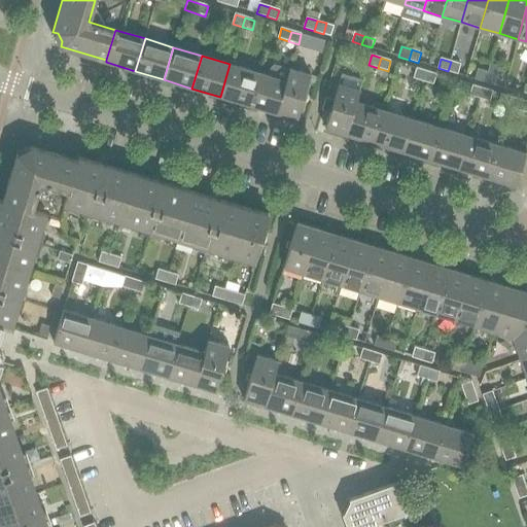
[(461,65),(451,62),(448,71),(458,74),(461,65)]
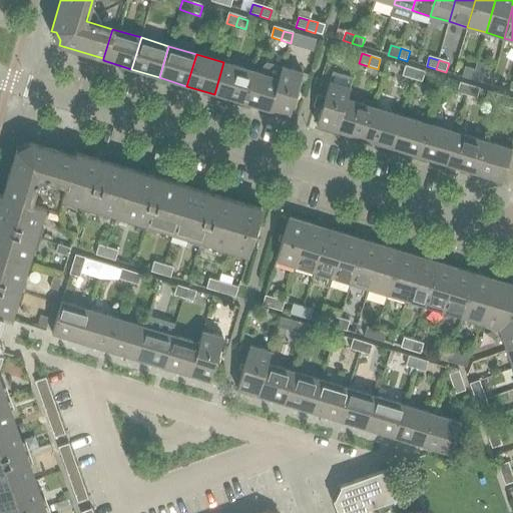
[(223,62),(214,94),(241,102),(251,71),(223,62)]
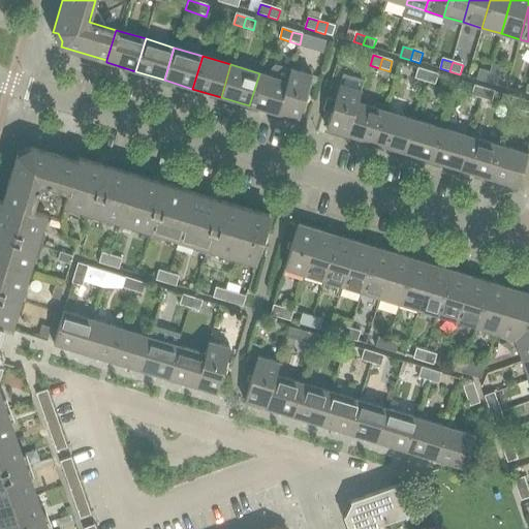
[(492,64),(490,72),(500,75),(502,67),(492,64)]
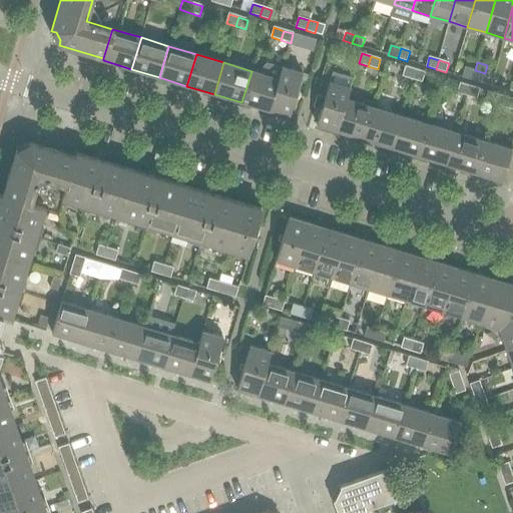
[(262,74),(251,71),(241,102),(270,110),(280,79),(278,79),(282,67),(271,64),(267,65),(263,68),(262,74)]
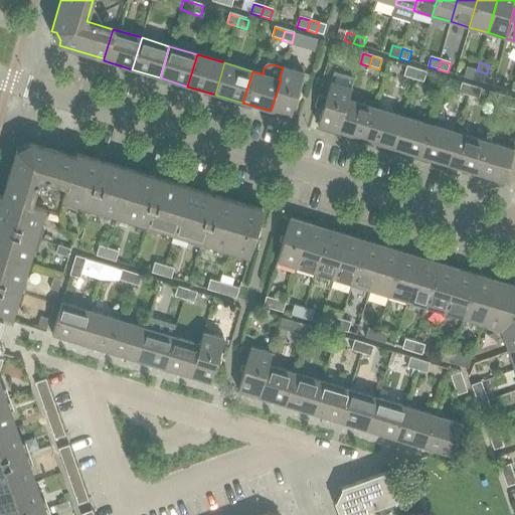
[(283,67),(279,79),(281,79),(271,111),(290,117),(303,73),(283,67)]
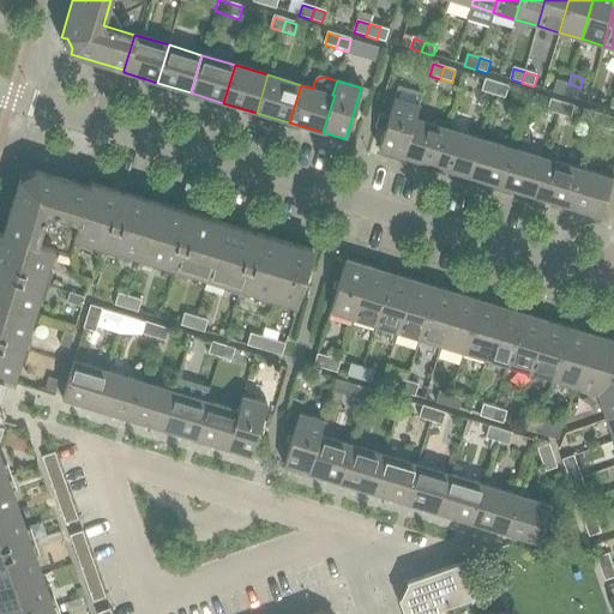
[(494,96),(498,84),(486,80),(482,92),(494,96)]
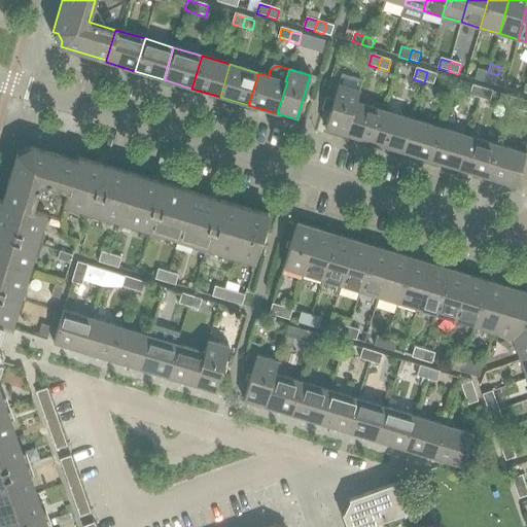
[(476,79),(485,82),(488,72),(478,69),(476,79)]
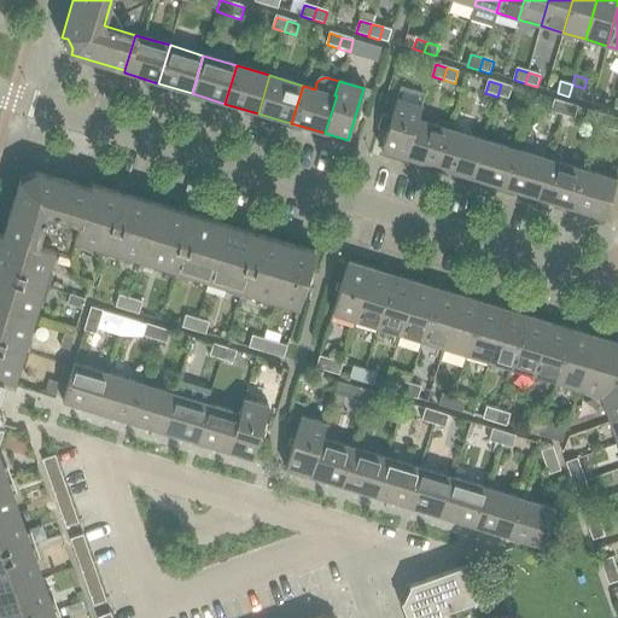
[(512,88),(501,85),(497,97),(508,99),(512,88)]
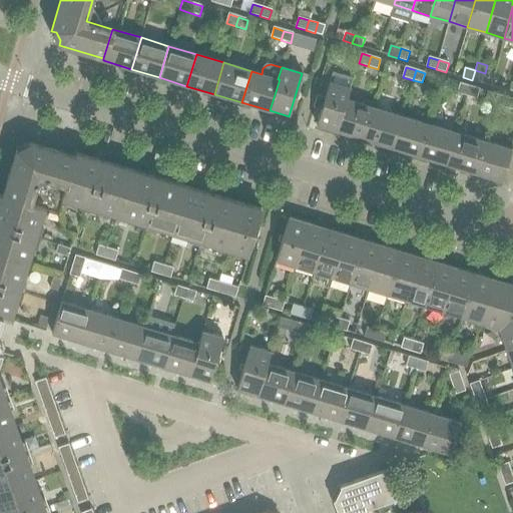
[(485,73),(475,70),(472,80),(482,82),(485,73)]
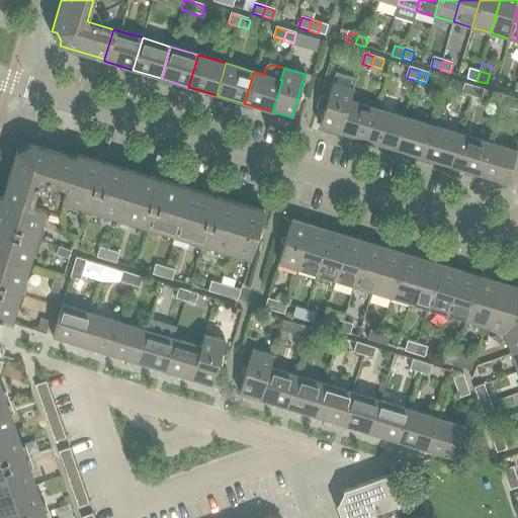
[(319,125),(339,132),(348,100),(349,100),(353,88),(332,82),(319,125)]
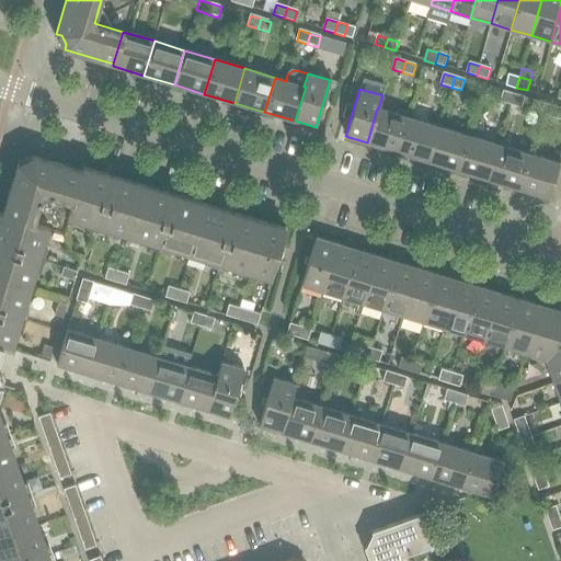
[(511,105),(514,94),(504,91),(501,102),(511,105)]
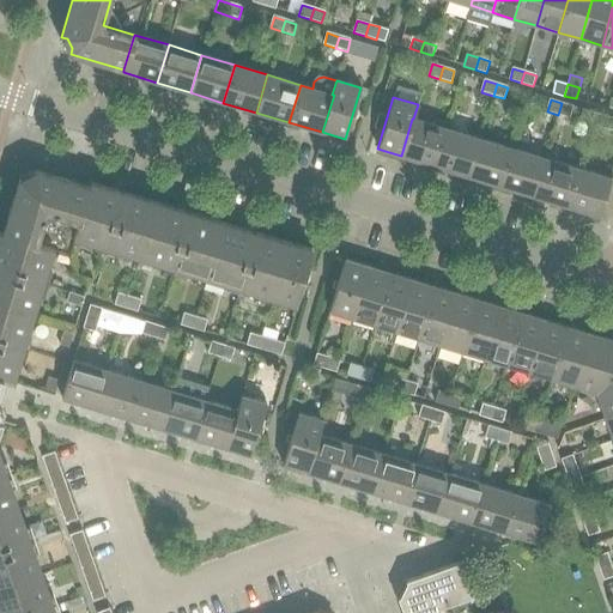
[(569,119),(574,107),(562,103),(558,115),(569,119)]
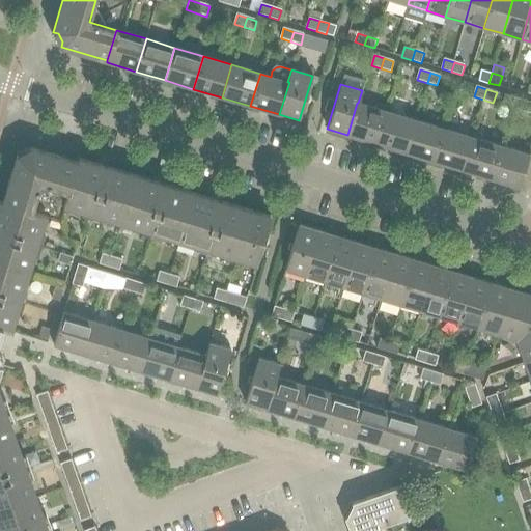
[(522,110),(525,101),(515,99),(512,108),(522,110)]
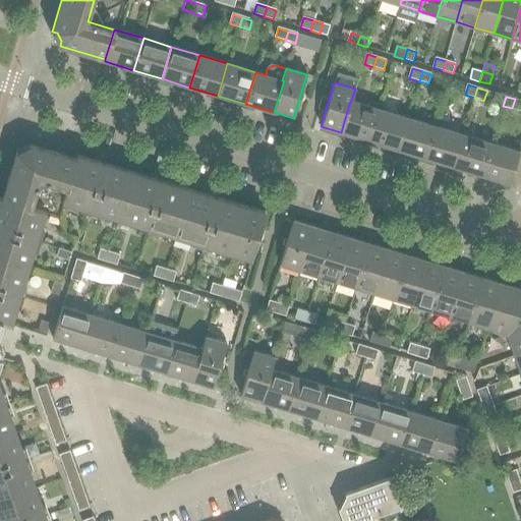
[(520,101),(515,99),(512,108),(520,111),(520,101)]
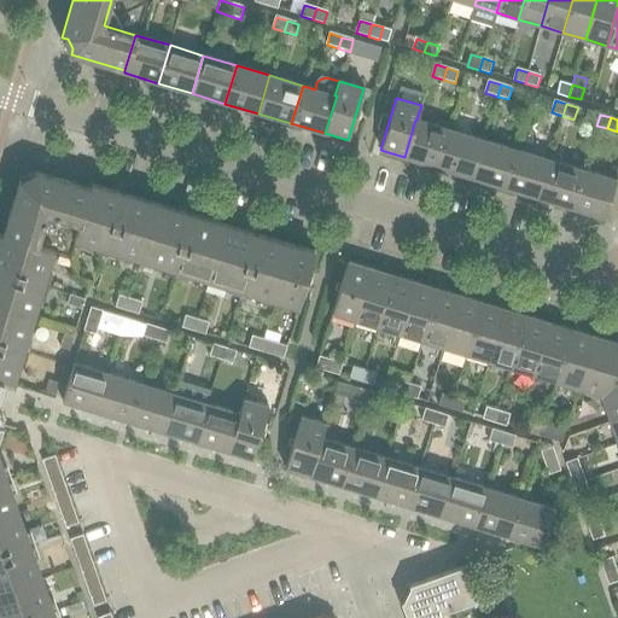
[(449,129),(417,120),(415,120),(404,157),(437,168),(449,129)]
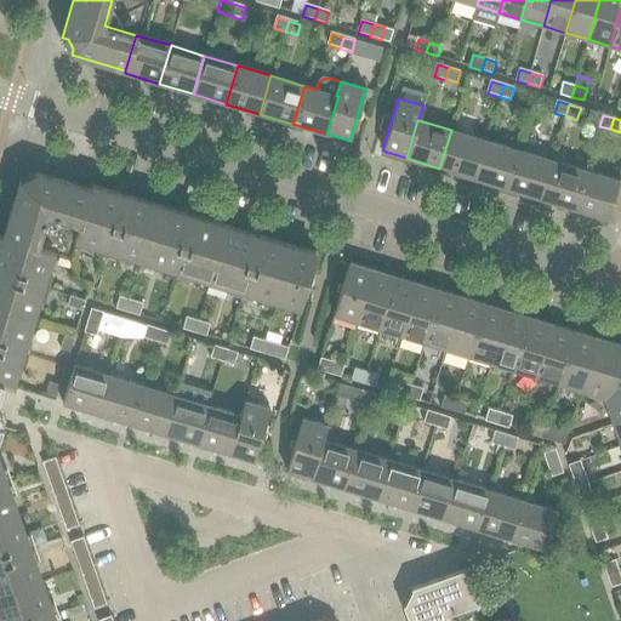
[(439,169),(473,178),(484,140),(451,130),(439,169)]
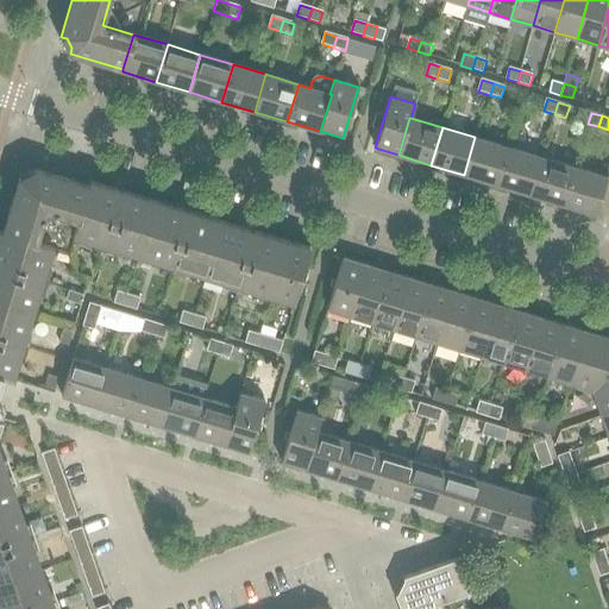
[(475,137),(464,175),(496,184),(508,148),(475,137)]
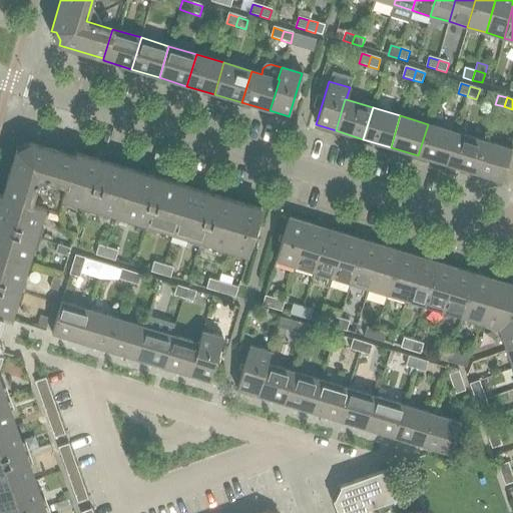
[(428,124),(418,155),(446,164),(455,132),(428,124)]
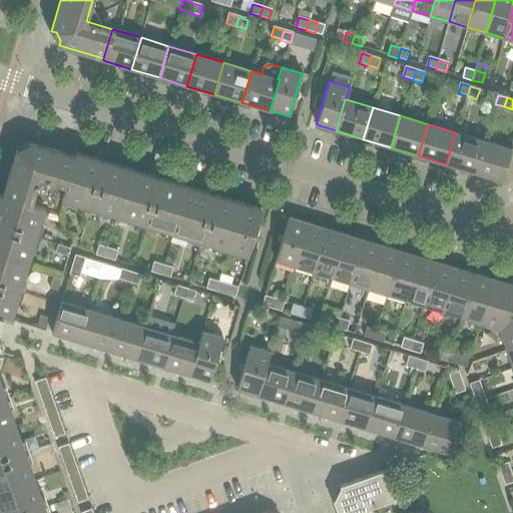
[(455,132),(446,164),(474,172),(483,141),(455,132)]
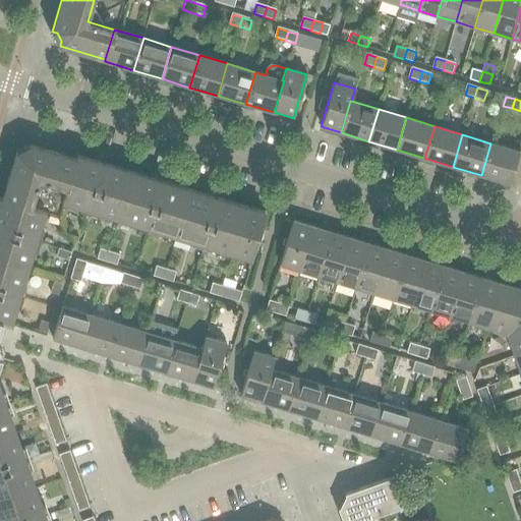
[(490,143),(481,175),(510,184),(519,152),(490,143)]
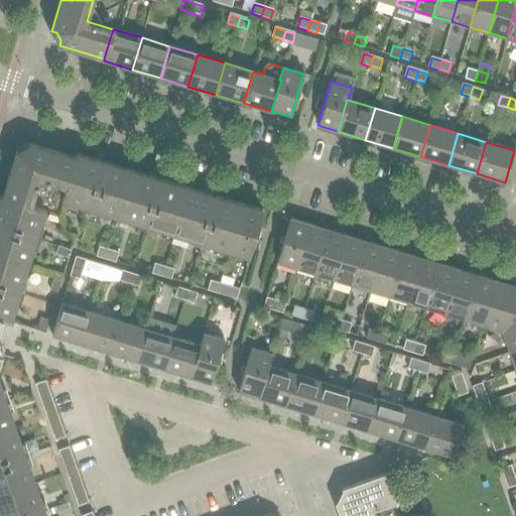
[(39,179),(66,186),(75,157),(29,144),(28,148),(20,152),(16,151),(2,197),(31,205),(39,179)]
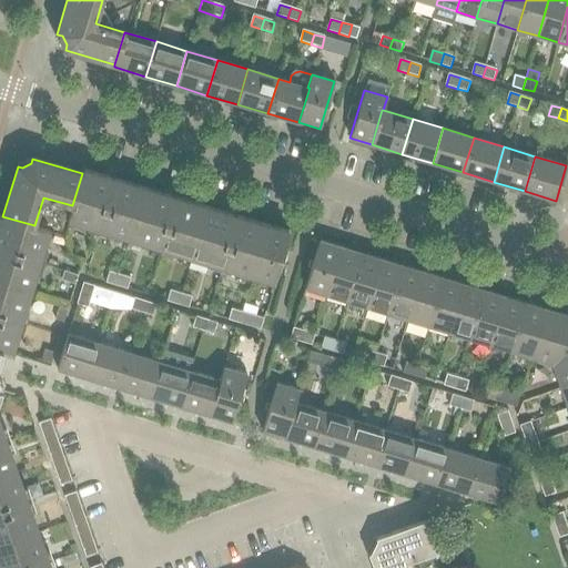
[(68,221),(129,239),(144,188),(84,169),(82,173),(72,205),(68,221)]
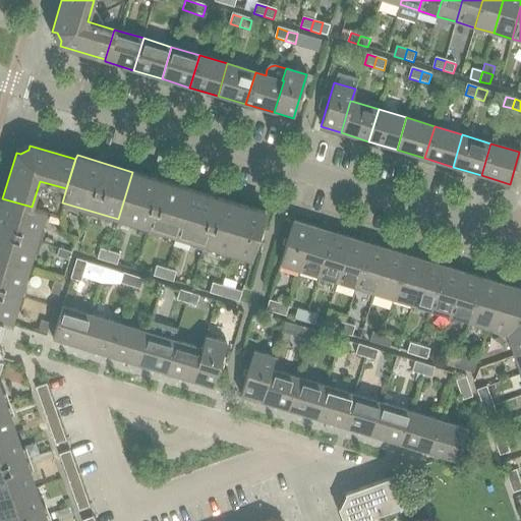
[(174,236),(188,188),(132,172),(118,219),(174,236)]
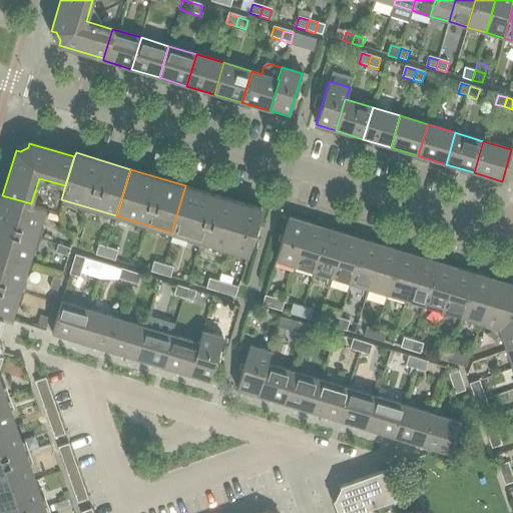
[(240,202),(185,185),(171,232),(226,249),(240,202)]
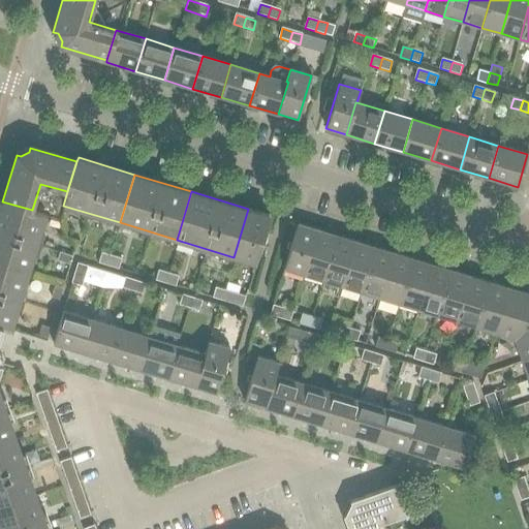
[(0,262),(29,272),(47,214),(32,210),(2,201),(0,200),(0,262)]
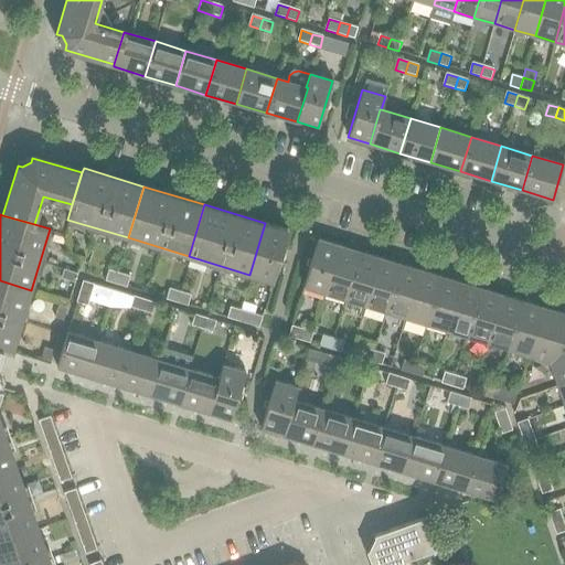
[(288,230),(265,223),(249,275),(273,281),(288,230)]
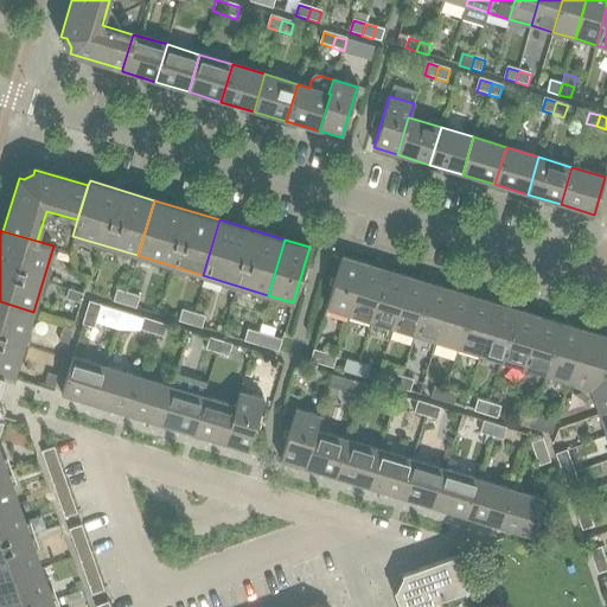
[(326,308),(347,314),(363,263),(342,257),(326,308)]
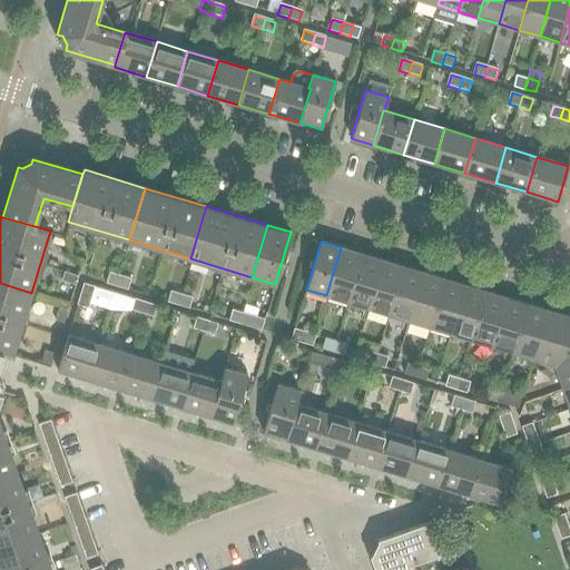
[(326,295),(347,302),(362,254),(341,247),(326,295)]
